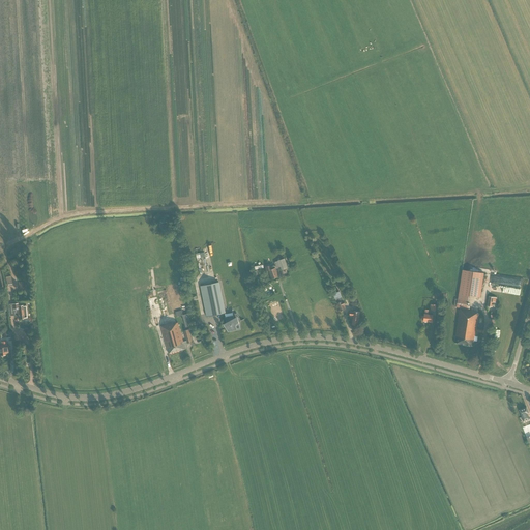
[(285,259),(278,261),(275,262),(277,268),(281,267),(282,270),(288,268),(285,259)]
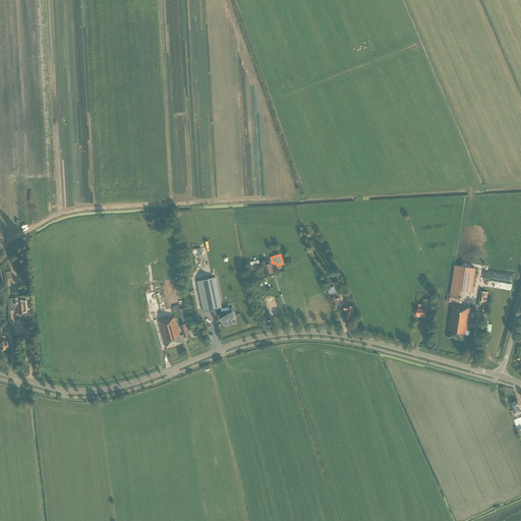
[(26,259),(14,261),(15,273),(27,272),(26,259)]
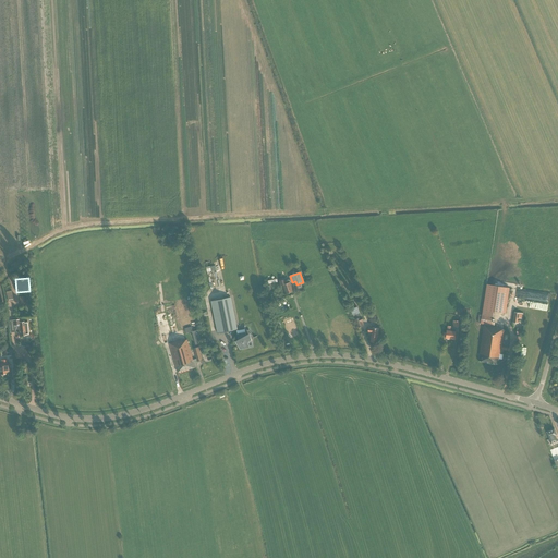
[(284,280),(280,281),(281,286),(283,286),(287,294),(293,292),(290,282),(289,280),(284,281),(284,280)]
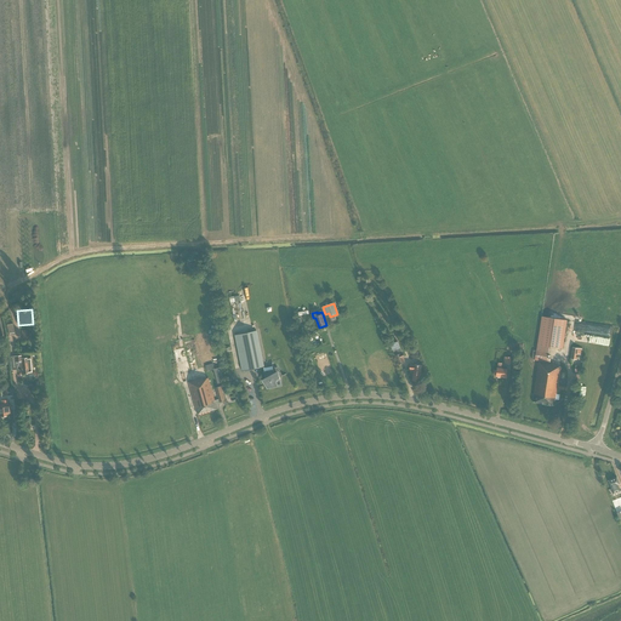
[(548,353),(550,347),(563,348),(567,320),(542,317),(535,360),(539,360),(533,402),(556,405),(557,399),(556,399),(557,394),(558,389),(565,391),(565,387),(558,386),(562,366),(556,366),(556,365),(550,364),(551,359),(547,358),(548,353)]
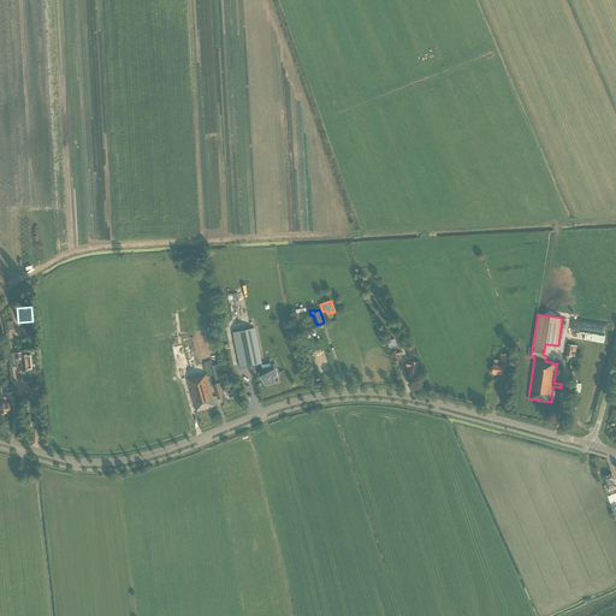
[(27,324),(27,327),(22,327),(23,337),(30,337),(31,348),(36,348),(33,323),(27,324)]
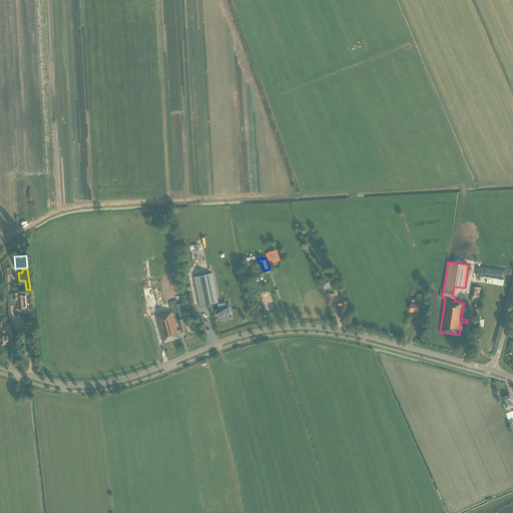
[(482,277),(481,284),(501,286),(502,281),(489,280),(489,276),(501,277),(501,271),(472,269),(471,273),(473,273),(473,276),(482,277)]
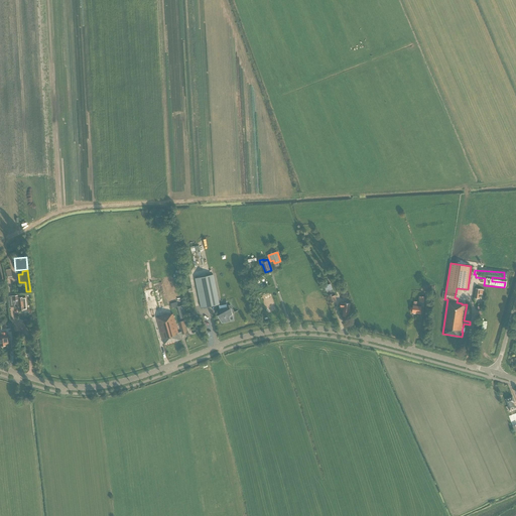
[(196,279),(202,308),(220,304),(214,275),(196,279)]
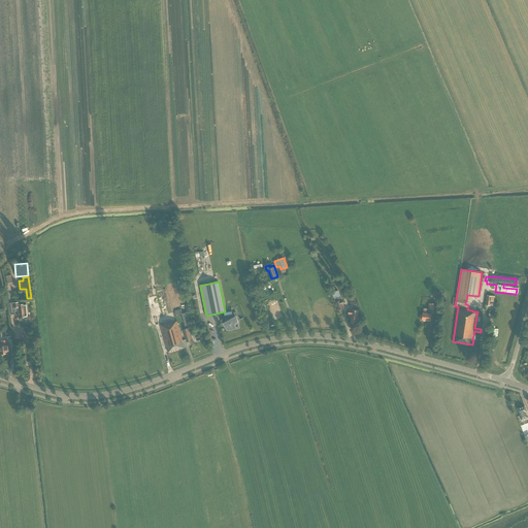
[(344,304),(338,291),(332,294),(334,299),(337,298),(338,301),(336,302),(339,310),(344,308),(342,305),(344,304)]
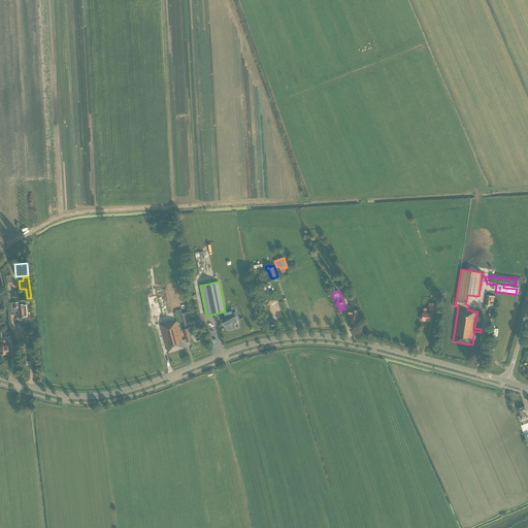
[(487,295),(486,305),(491,306),(491,301),(494,302),(495,296),(492,296),(487,295)]
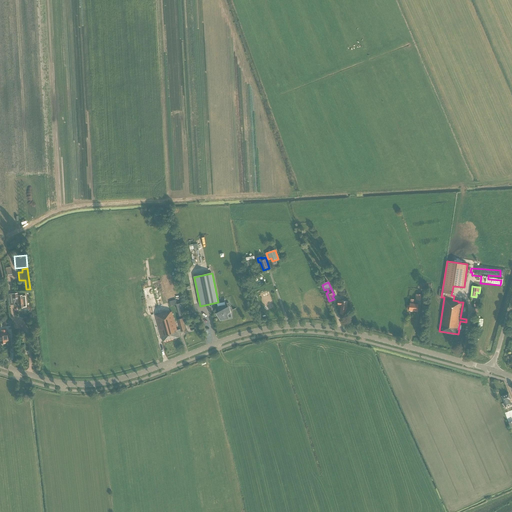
[(22,295),(18,296),(17,293),(12,294),(9,294),(10,304),(19,303),(19,308),(24,308),(24,307),(27,307),(25,295),(22,295)]
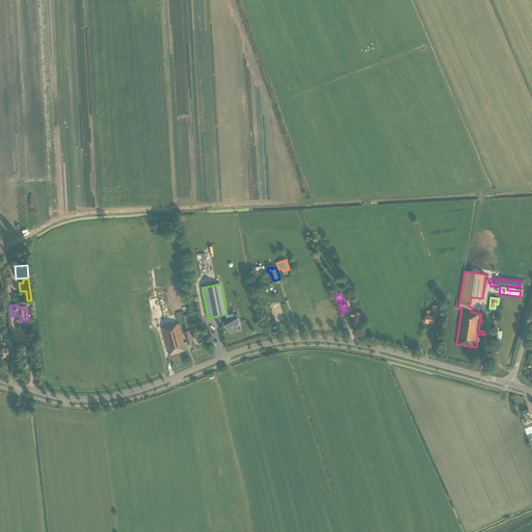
[(233,310),(235,317),(227,319),(228,324),(225,325),(228,329),(229,329),(230,333),(237,331),(236,325),(239,323),(240,324),(246,320),(240,309),(233,310)]
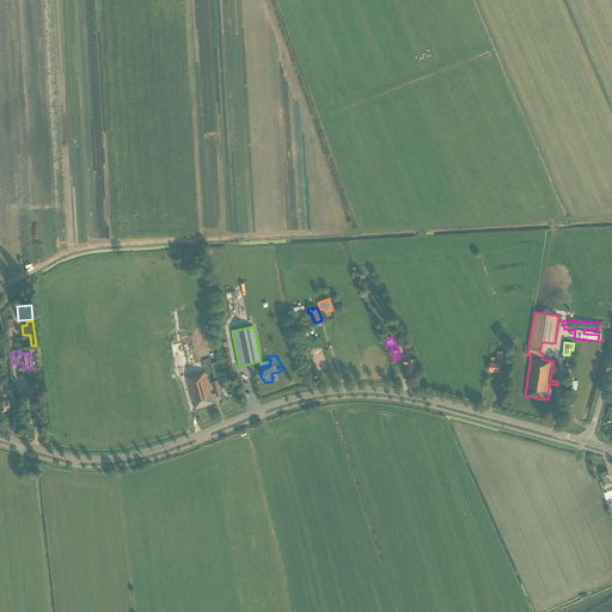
[(490,366),(488,365),(487,371),(489,371),(499,372),(500,365),(495,363),(495,359),(491,357),(491,363),(490,363),(490,366)]
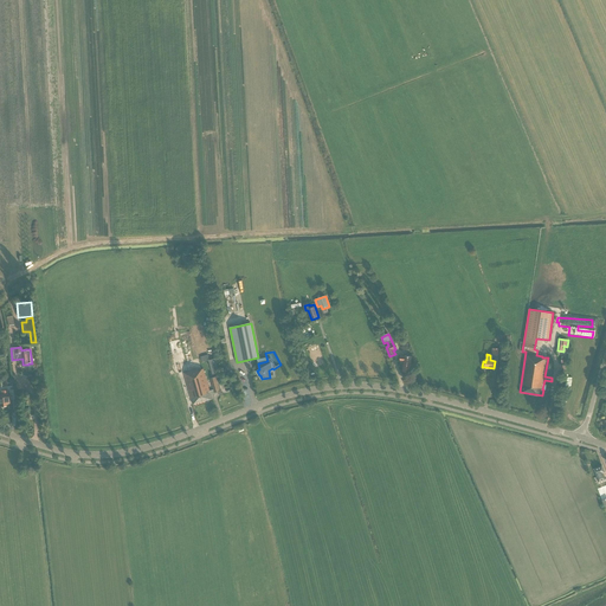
[(403,372),(408,373),(410,367),(411,356),(405,355),(405,356),(400,355),(400,361),(404,362),(403,367),(404,367),(403,372)]
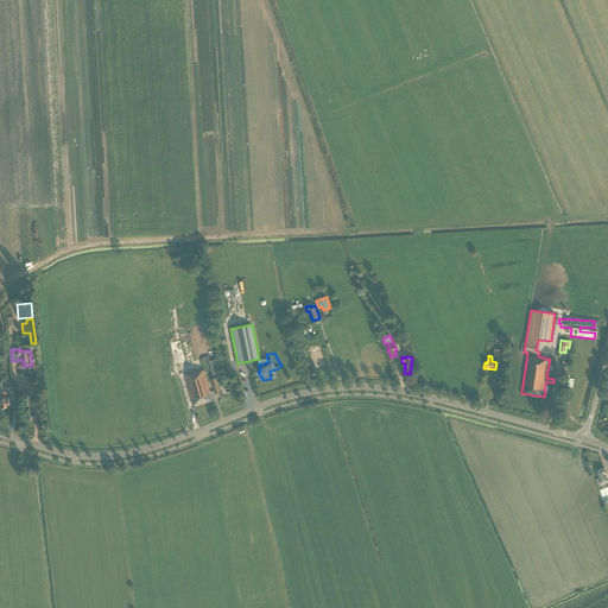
[(220,374),(216,360),(209,361),(209,362),(214,375),(220,374)]
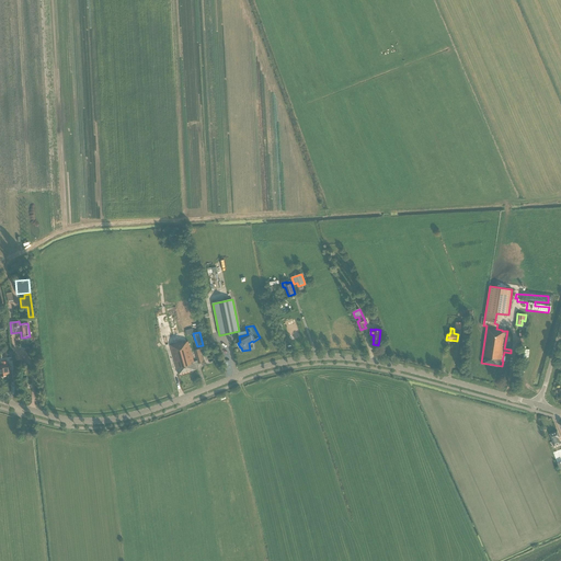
[(199,348),(195,351),(197,361),(194,362),(189,342),(183,343),(183,342),(170,345),(179,375),(197,369),(196,364),(198,363),(204,362),(199,348)]
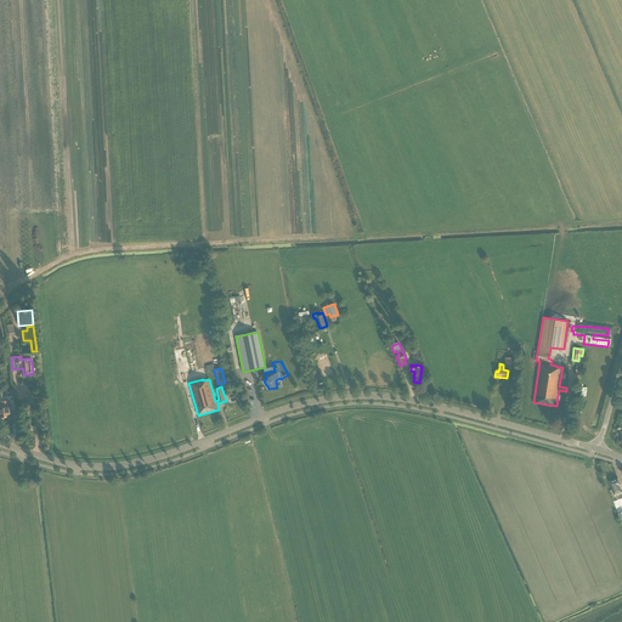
[(11,414),(11,405),(9,405),(7,401),(1,401),(3,407),(0,407),(1,417),(6,417),(6,416),(11,414)]
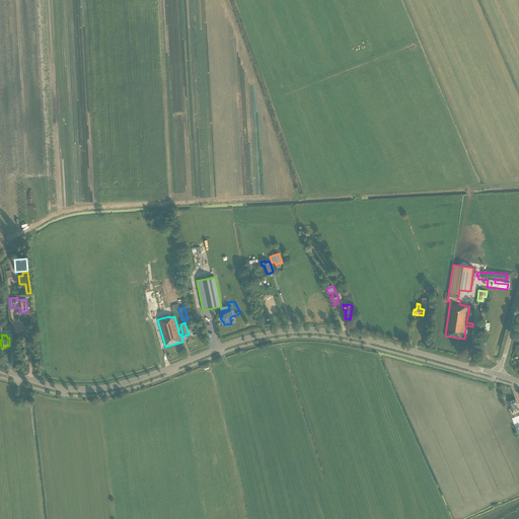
[(516,405),(518,404),(516,399),(509,401),(513,413),(518,411),(516,405)]
